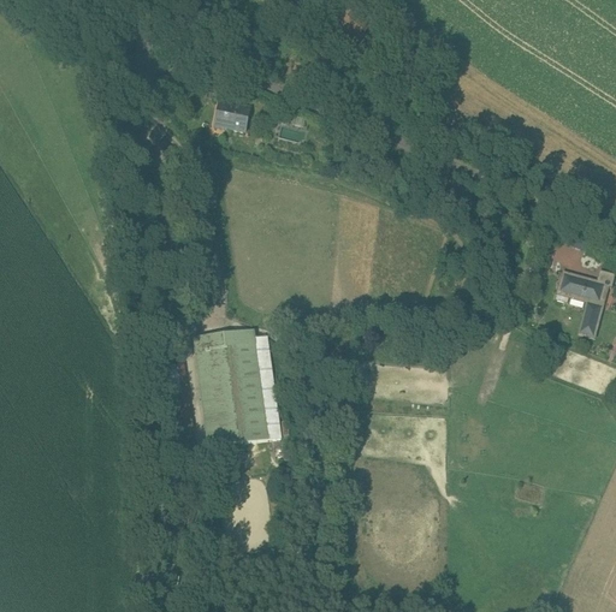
[(178,81),(159,71),(160,85),(173,91),(178,81)]
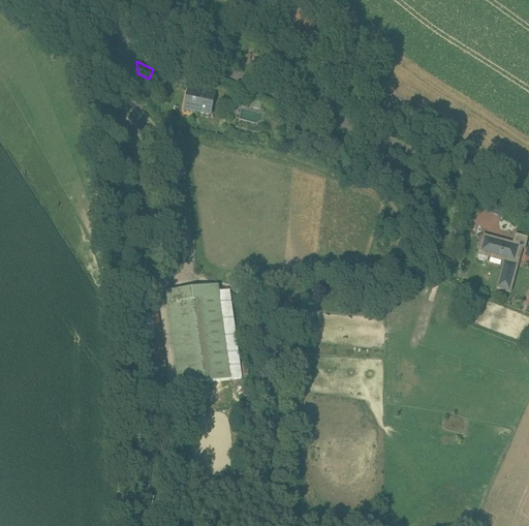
[(209,79),(194,73),(192,82),(207,84),(209,79)]
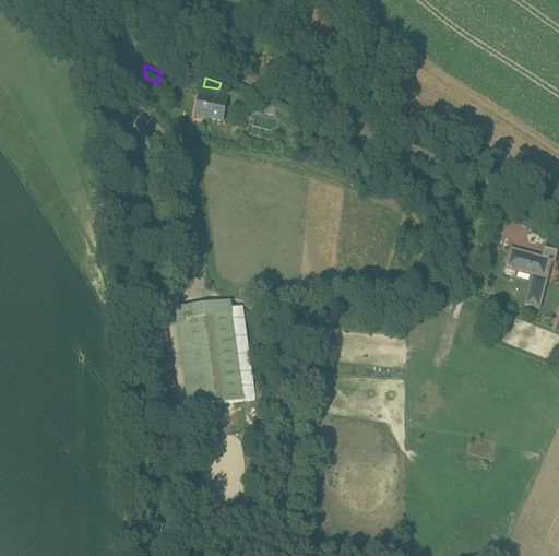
[(226,96),(200,91),(194,113),(222,118),(226,96)]
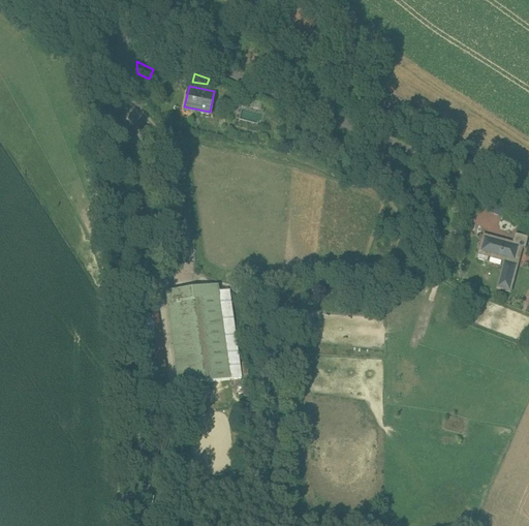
[(261,118),(262,112),(251,110),(250,116),(261,118)]
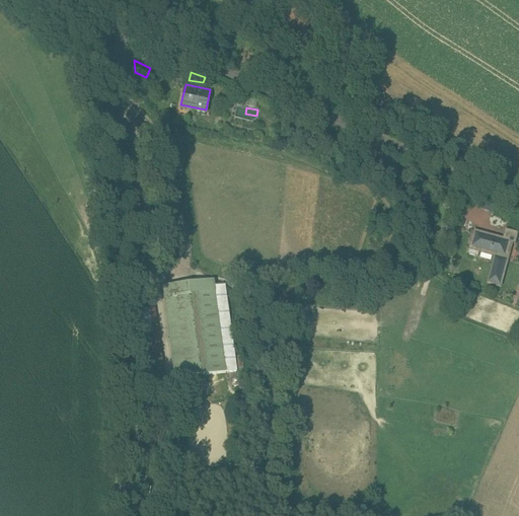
[(497,201),(475,192),(471,203),(493,211),(497,201)]
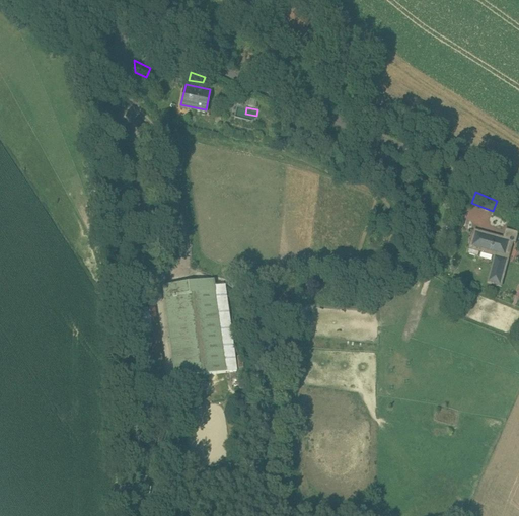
[(518,231),(505,227),(503,238),(502,239),(508,240),(515,242),(518,231)]
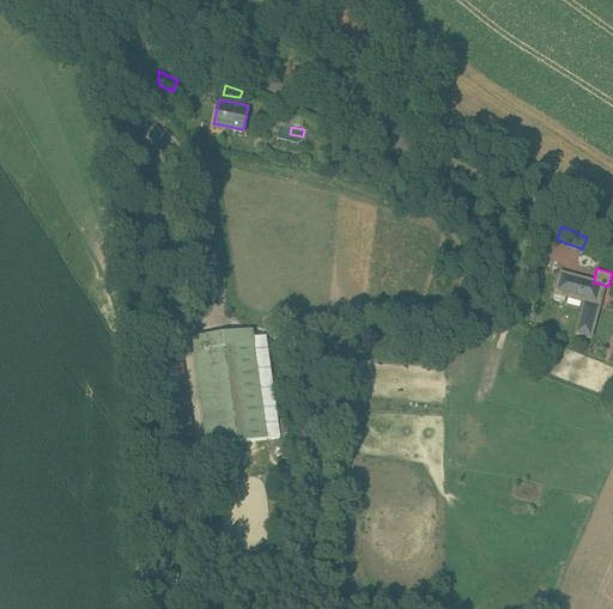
[(594,281),(562,272),(558,287),(556,287),(553,292),(554,293),(556,288),(586,297),(577,330),(590,334),(599,304),(595,303),(600,284),(593,282),(594,281)]
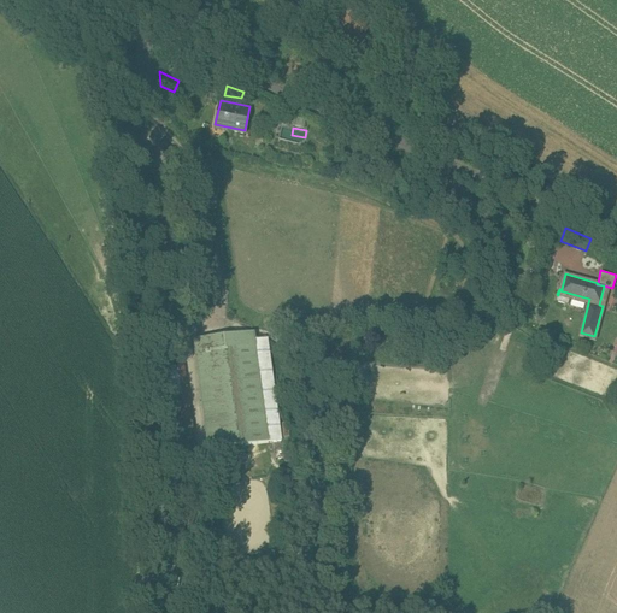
[(254,329),(201,336),(203,348),(195,349),(209,446),(236,442),(236,447),(245,446),(245,441),(281,435),(268,335),(254,336),(254,329)]
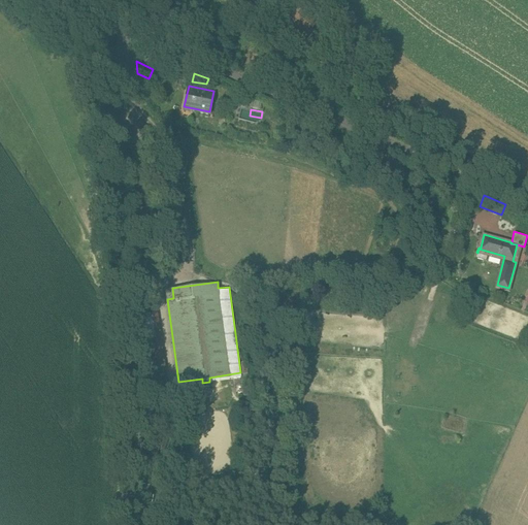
[(157,309),(141,312),(142,320),(142,321),(158,319),(157,309)]
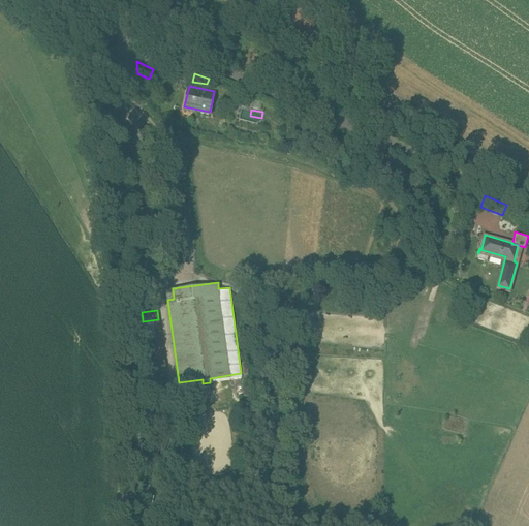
[(143,320),(132,322),(133,331),(144,329),(143,321),(143,320)]
